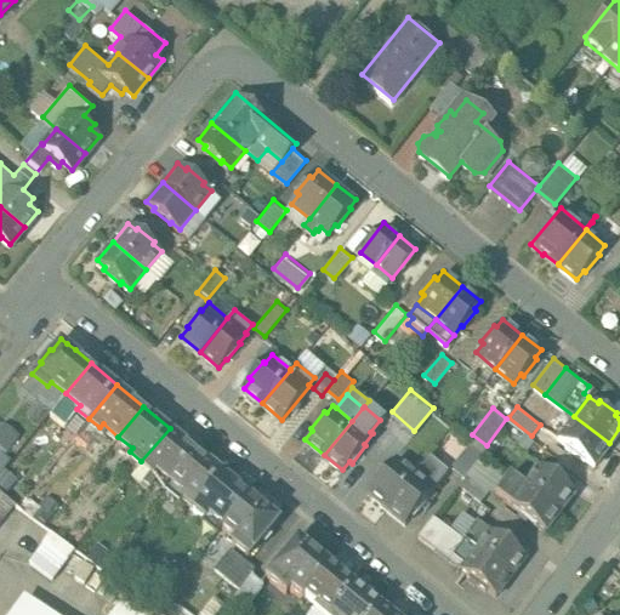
[(574,416),(561,436),(569,442),(567,444),(584,456),(585,454),(595,461),(609,443),(574,416)]
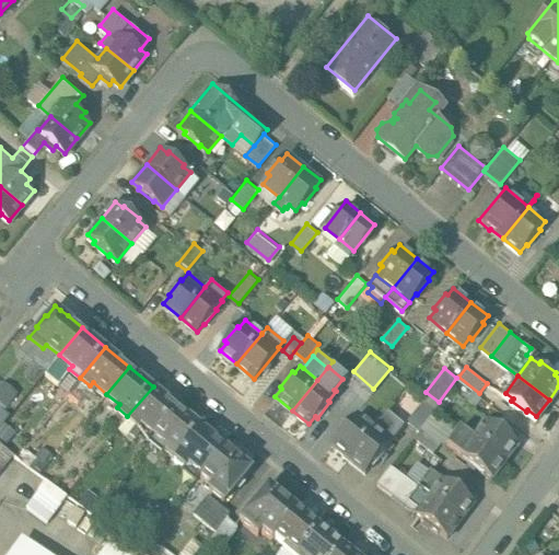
[(479,393),(458,377),(452,385),(477,405),(484,396),(479,393)]
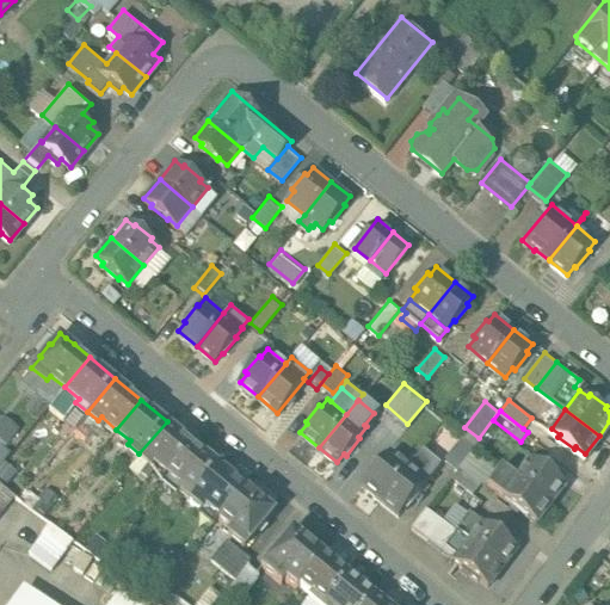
[(192,443),(167,421),(139,454),(148,461),(141,469),(153,480),(164,468),(167,471),(192,443)]
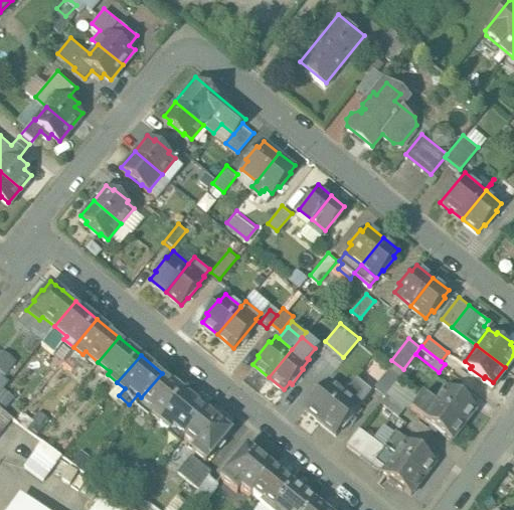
[(90,371),(81,364),(75,371),(83,378),(90,371)]
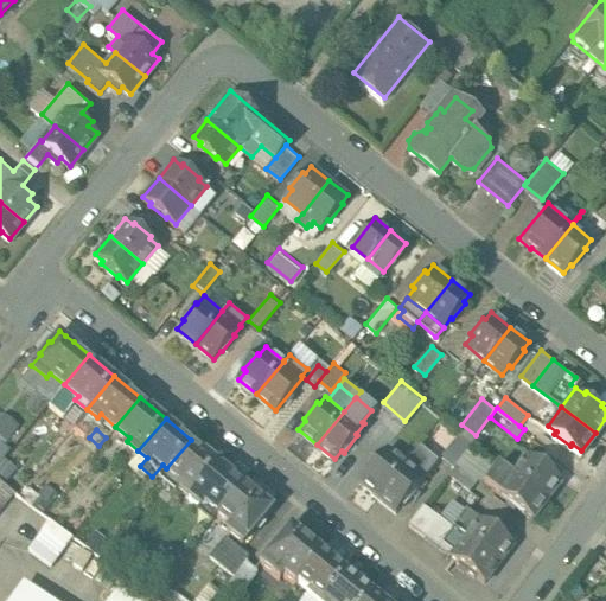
[(471,445),(458,433),(441,453),(454,465),(457,461),(471,445)]
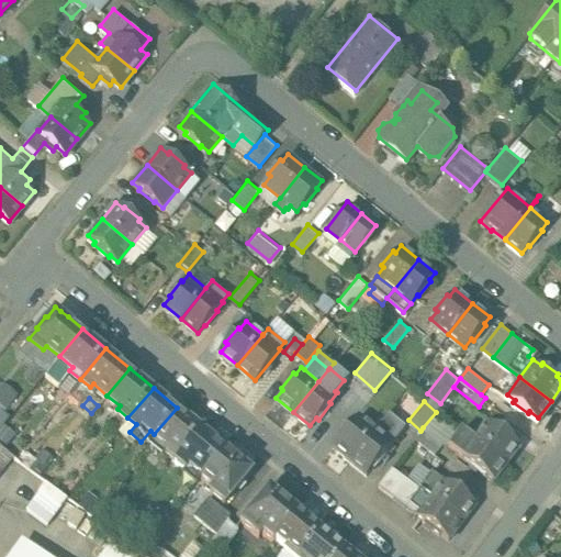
[(0,426),(10,414),(0,407),(0,426)]
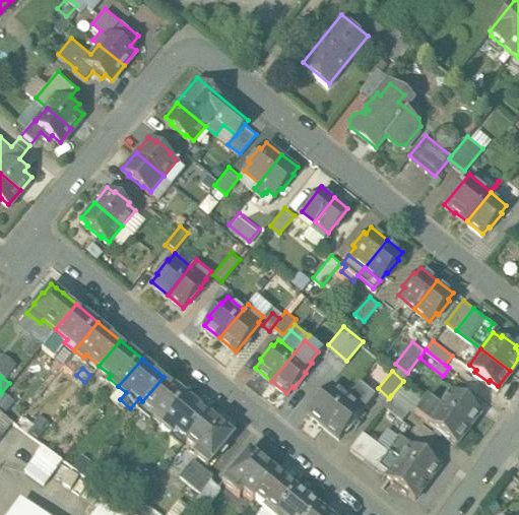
[(186,395),(164,377),(142,401),(154,411),(151,414),(161,423),(186,395)]
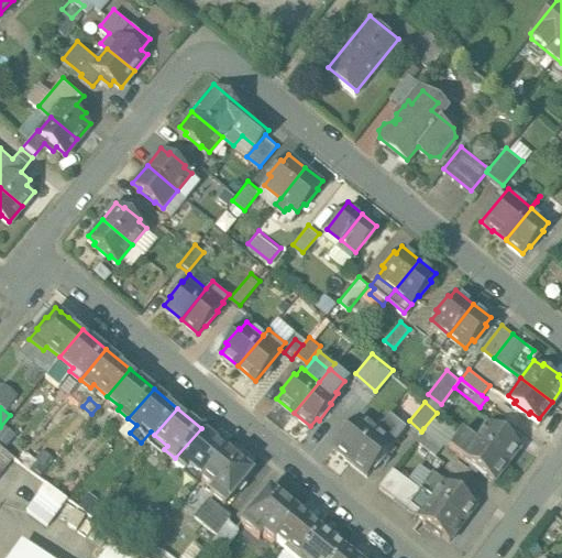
[(376,428),(351,459),(366,472),(373,466),(374,467),(387,450),(386,449),(406,425),(389,412),(376,428)]
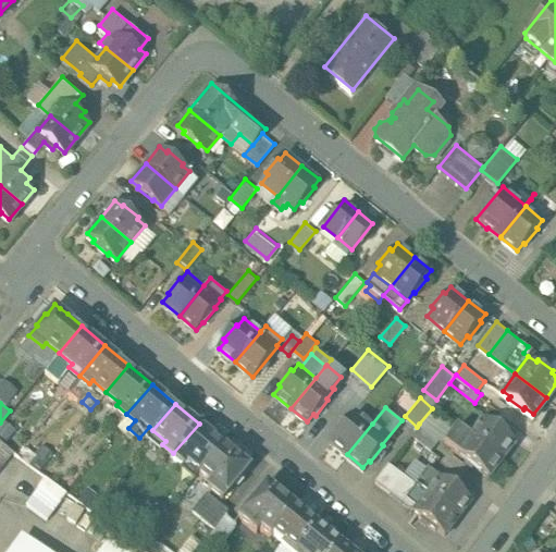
[(355,409),(348,417),(346,415),(333,431),(335,432),(330,440),(347,454),(372,424),(355,409)]
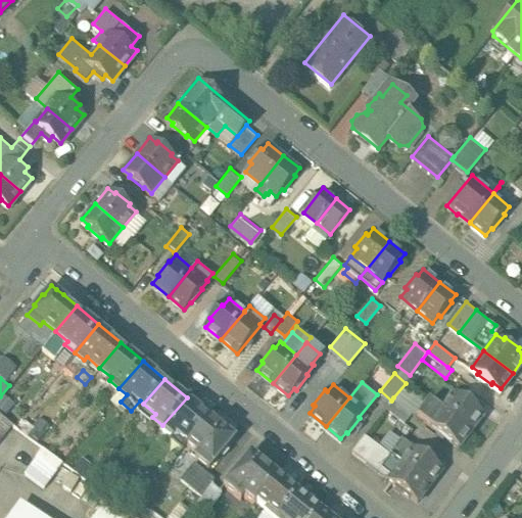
[(478,404),(464,392),(463,394),(455,388),(442,406),(472,428),(484,411),(477,406),(478,404)]
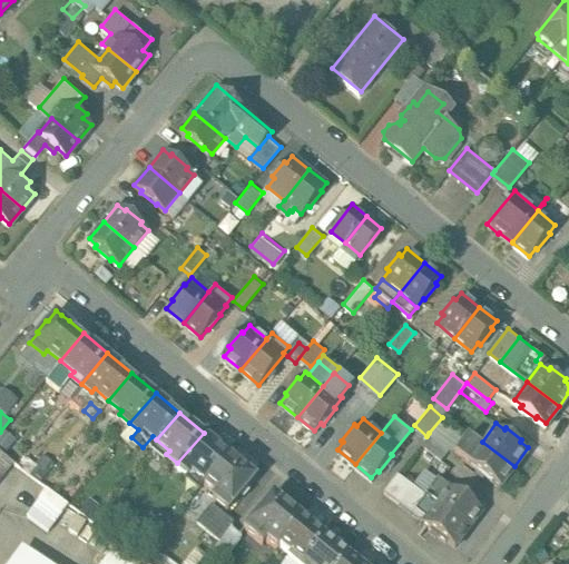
[(227,452),(204,433),(177,463),(187,471),(190,467),(205,480),(227,452)]
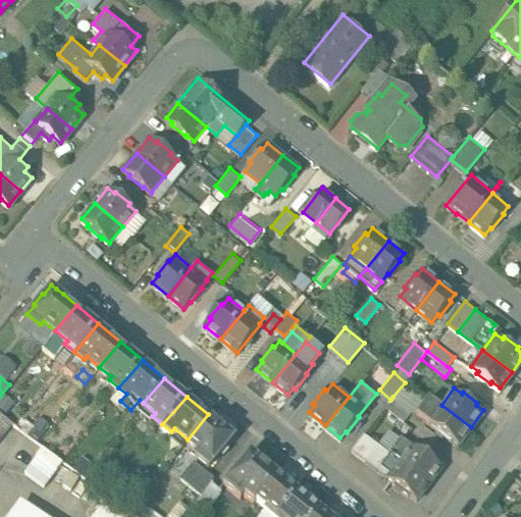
[(411,411),(393,397),(391,400),(386,406),(405,420),(411,411)]
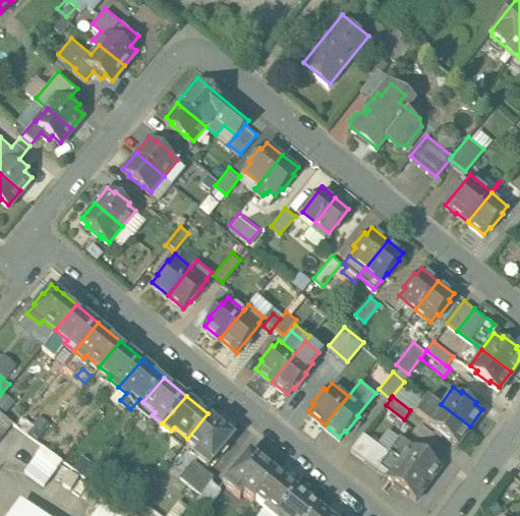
[(470,426),(441,404),(428,420),(436,426),(435,427),(449,438),(450,437),(458,443),(470,426)]
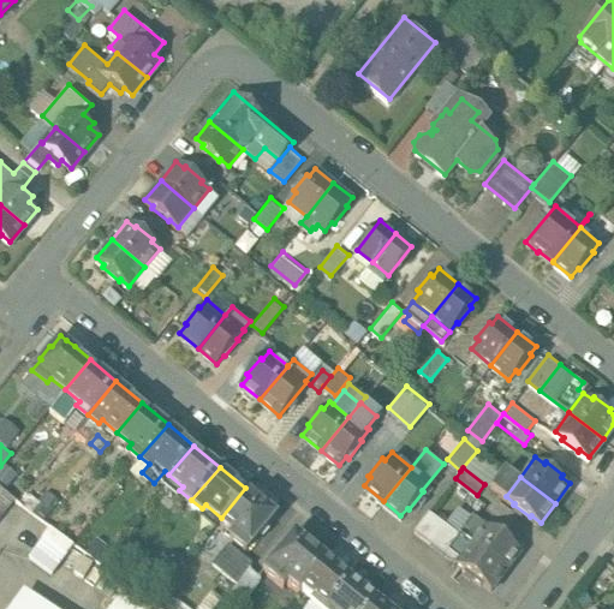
[(0,484),(0,513),(15,496),(0,484)]
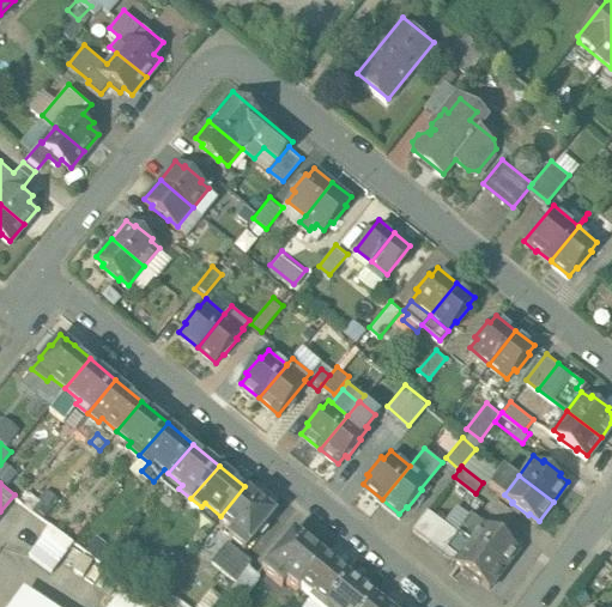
[(274,511),(244,486),(220,516),(234,528),(230,533),(246,546),(274,511)]
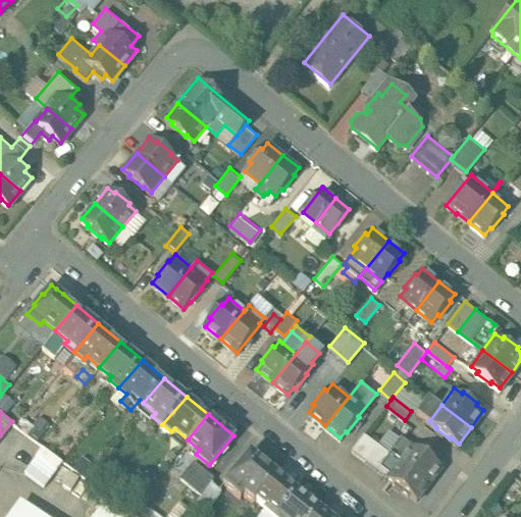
[(45,432),(35,424),(28,432),(38,441),(45,432)]
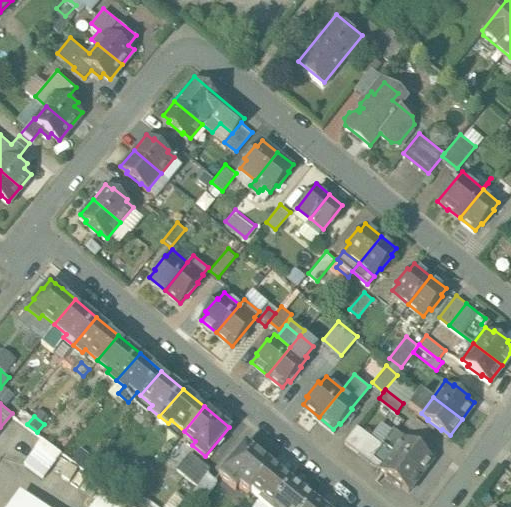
[(137,506),(23,423),(14,436),(109,506),(137,506)]
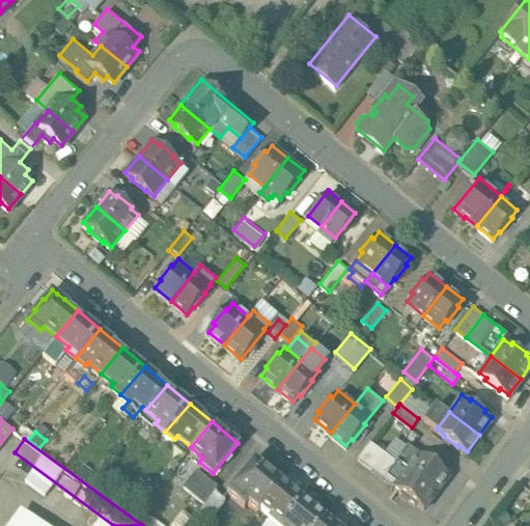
[(396,460),(370,440),(358,457),(395,485),(408,468),(396,460)]
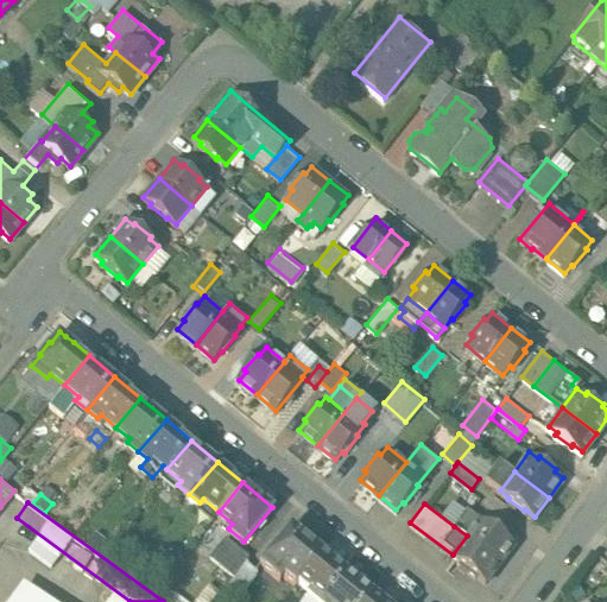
[(481,517),(468,507),(454,526),(467,536),(481,517)]
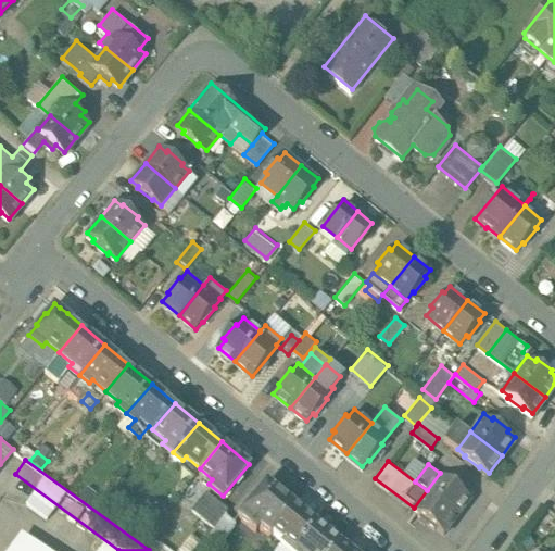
[(450,476),(448,479),(440,473),(427,490),(457,513),(470,496),(463,489),(464,487),(450,476)]
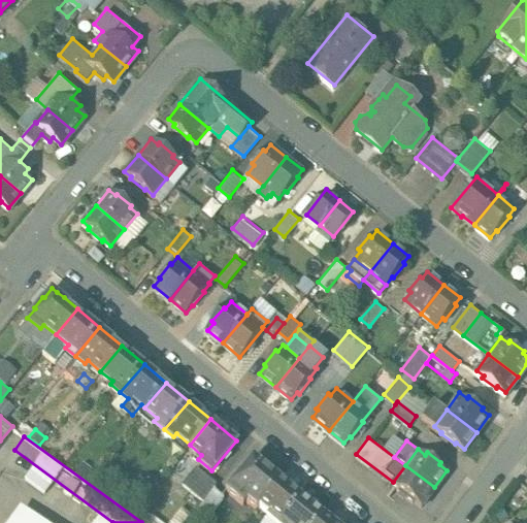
[(253,454),(225,487),(242,501),(246,497),(257,505),(259,502),(281,477),(253,454)]
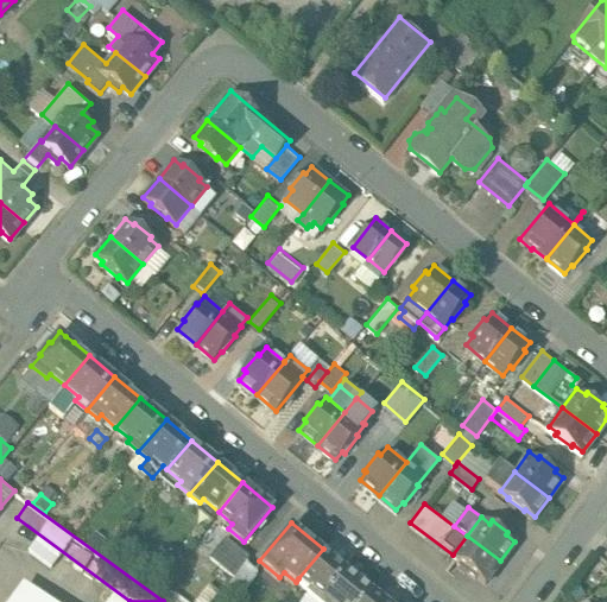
[(200,532),(190,525),(182,536),(191,543),(200,532)]
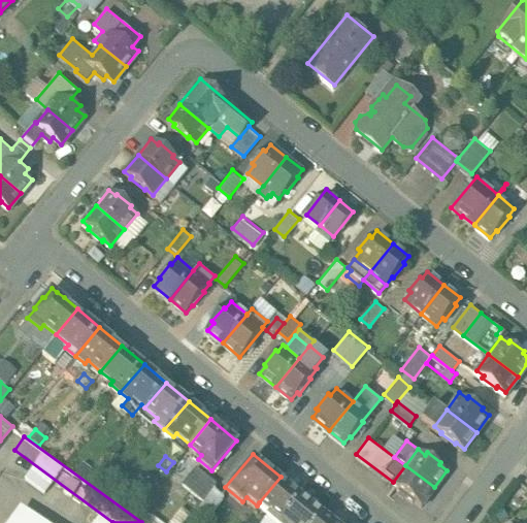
[(434,487),(405,465),(393,482),(400,487),(398,489),(414,499),(415,497),(422,503),(434,487)]
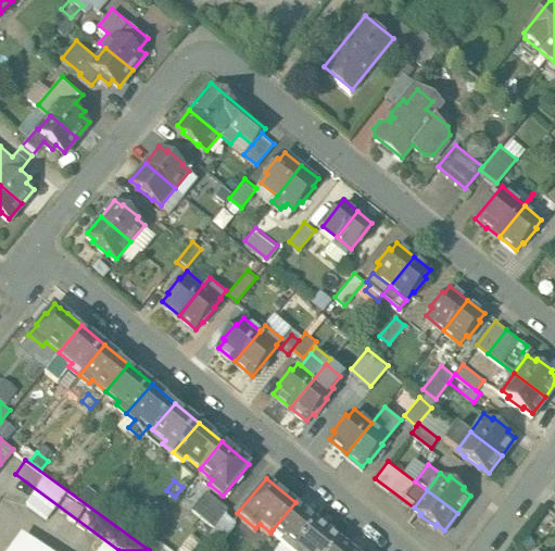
[(228,508),(209,493),(196,511),(214,525),(228,508)]
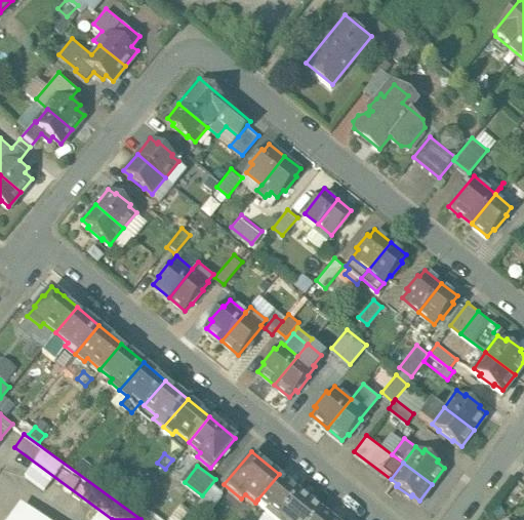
[(279,474),(257,500),(269,508),(260,518),(263,519),(277,519),(300,492),(279,474)]
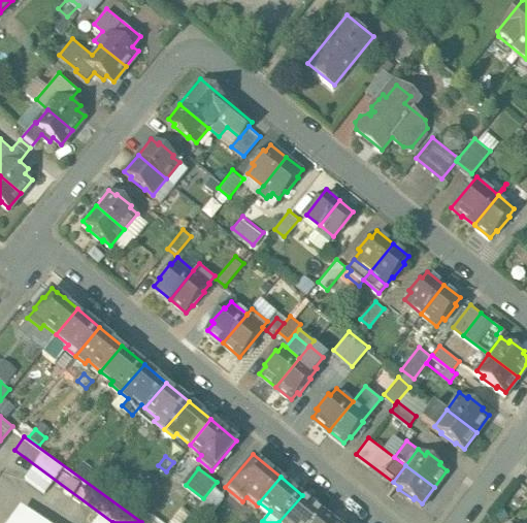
[(203,498),(197,507),(207,515),(224,493),(215,486),(203,498)]
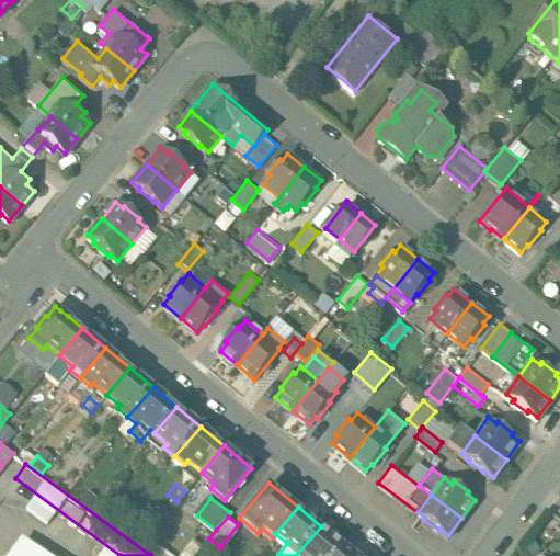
[(321,526),(296,555),(336,555),(345,546),(321,526)]
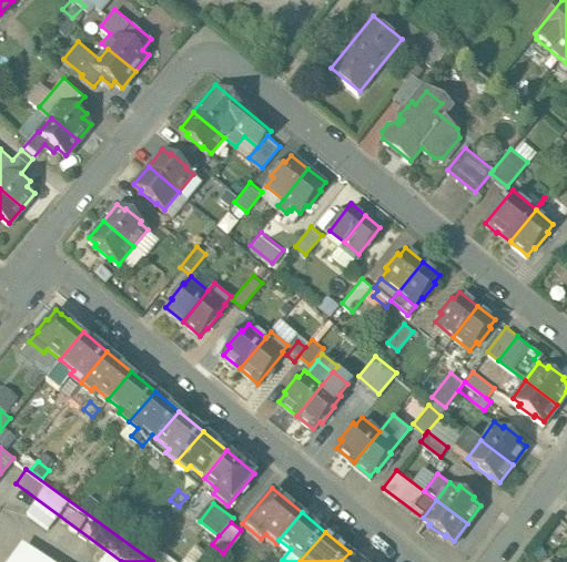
[(4,561),(52,561),(18,542),(4,561)]
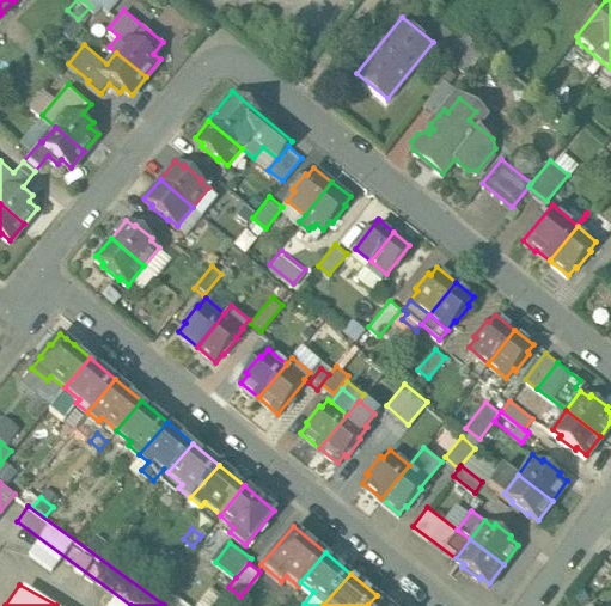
[(389,605),(377,595),(367,605),(389,605)]
